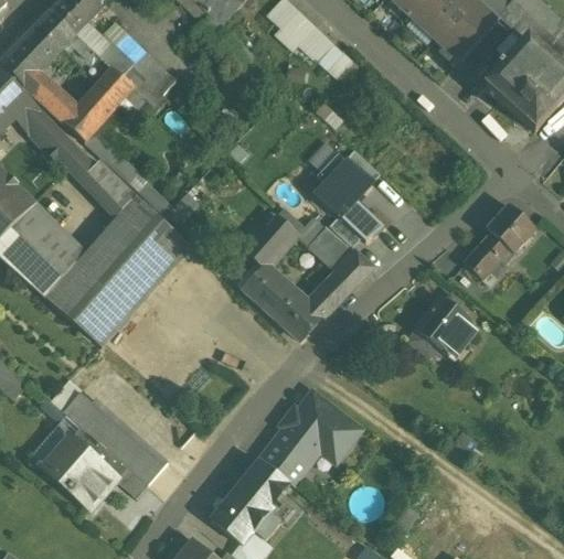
[(60,0),(50,10),(75,35),(85,25),(103,7),(96,0),(60,0)]
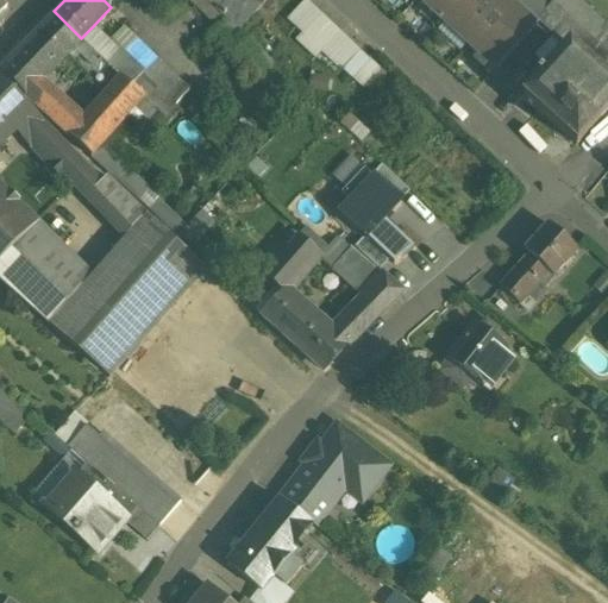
[(211,0),(227,16),(239,26),(263,0),(211,0)]
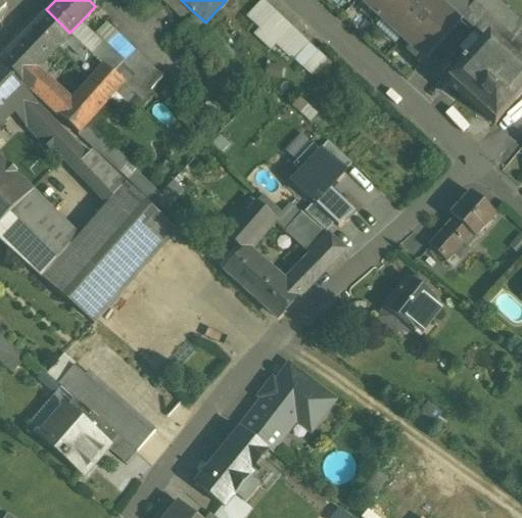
[(310,40),(267,0),(261,0),(248,13),(261,26),(278,41),(294,56),(295,56),(310,40)]
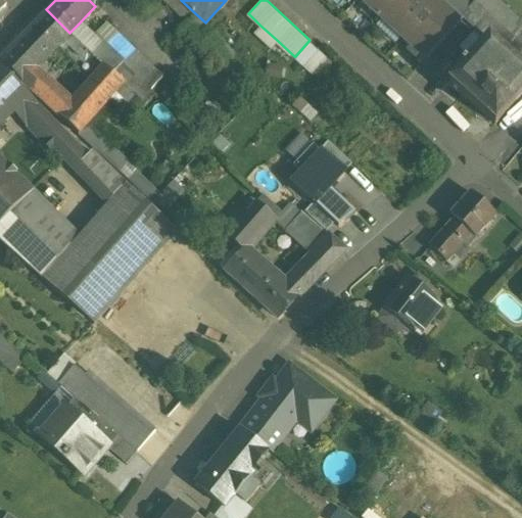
[(368,0),(427,54),(464,14),(477,0),(368,0)]
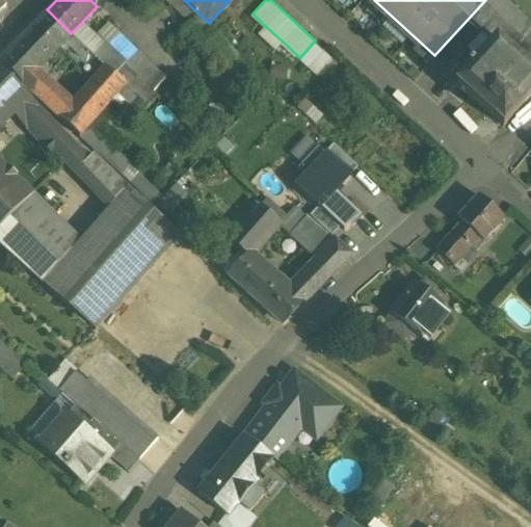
[(530,21),(507,0),(485,0),(472,15),(521,59),(530,47),(530,21)]
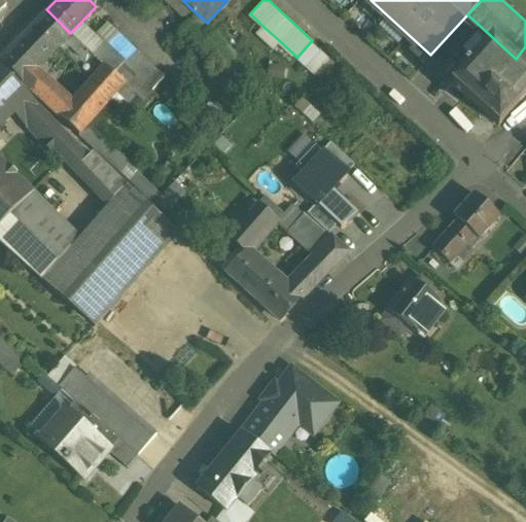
[(70,33),(46,9),(12,44),(37,67),(65,38),(70,33)]
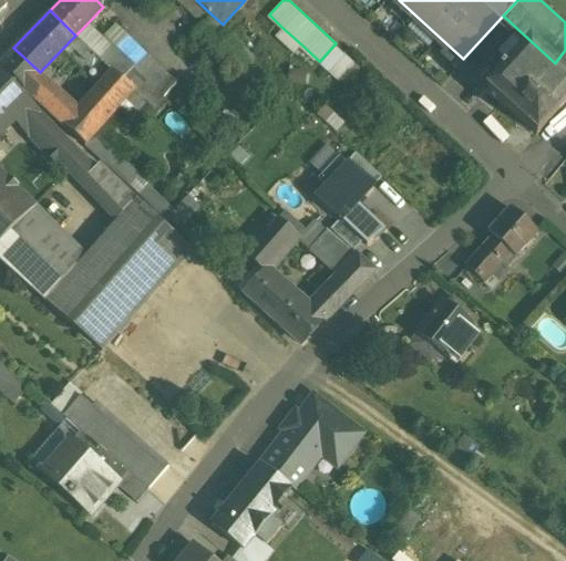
[(223,24),(212,14),(196,29),(235,68),(250,51),(223,24)]
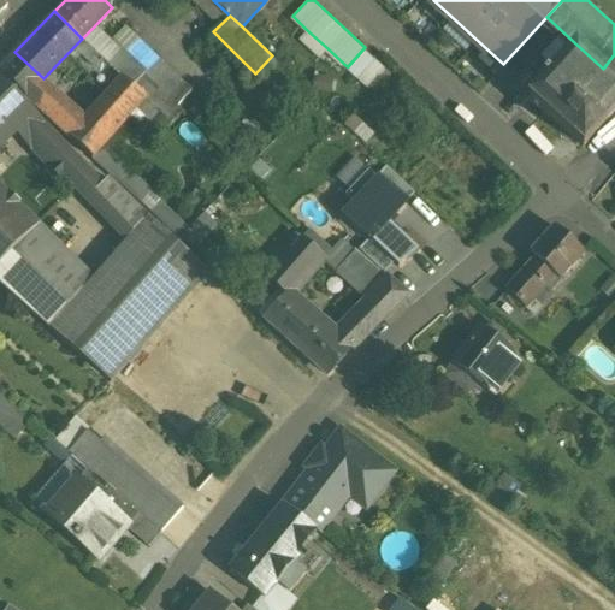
[(157,55),(125,25),(113,40),(119,46),(120,45),(146,67),(157,55)]
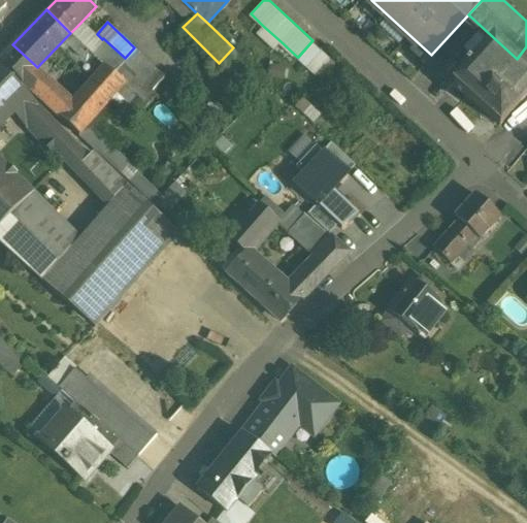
[(96,35),(85,25),(83,28),(79,24),(70,33),(88,48),(99,59),(105,64),(113,71),(125,58),(103,38),(102,39),(97,34),(96,35)]
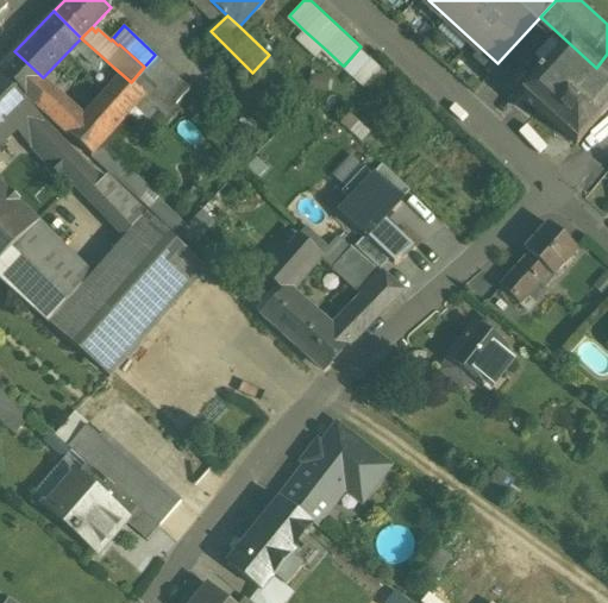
[(324,48),(304,30),(298,36),(318,55),(324,48)]
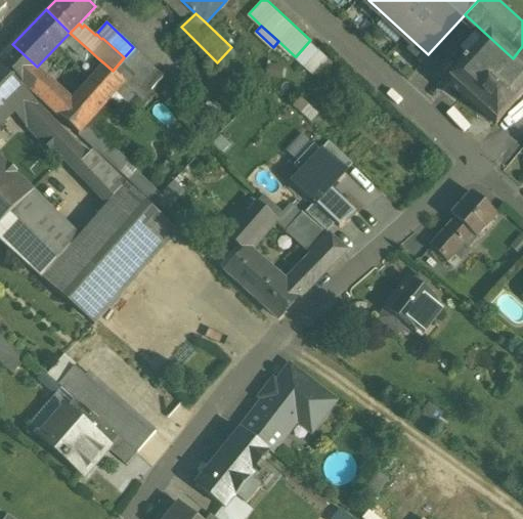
[(87,48),(70,33),(64,38),(71,44),(64,49),(77,60),(88,49),(87,48)]
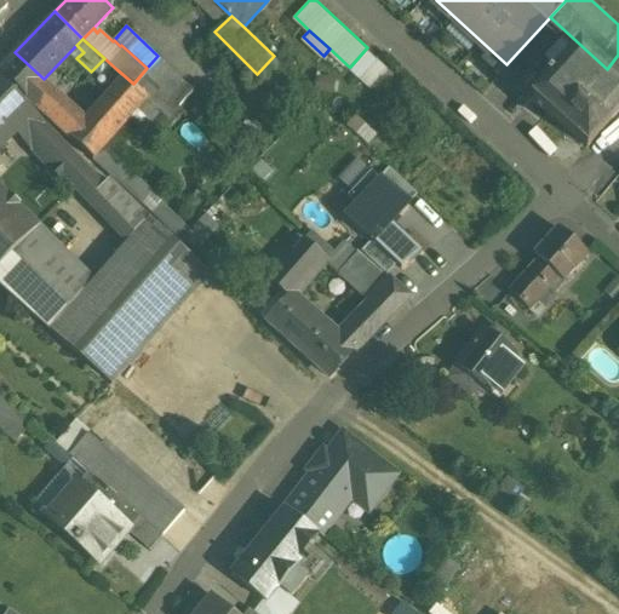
[(367,47),(350,67),(360,75),(377,57),(367,47)]
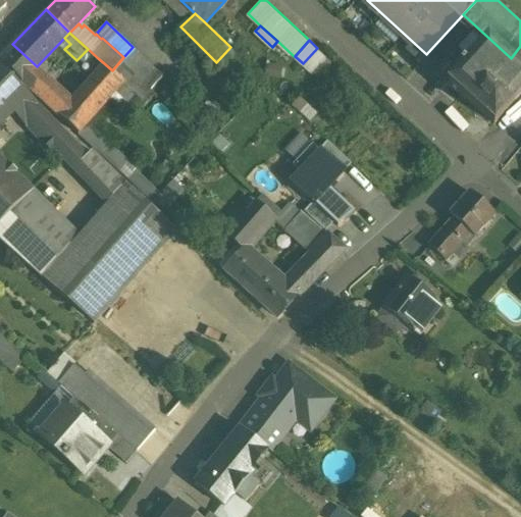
[(12,44),(0,56),(0,58),(23,81),(37,66),(12,44)]
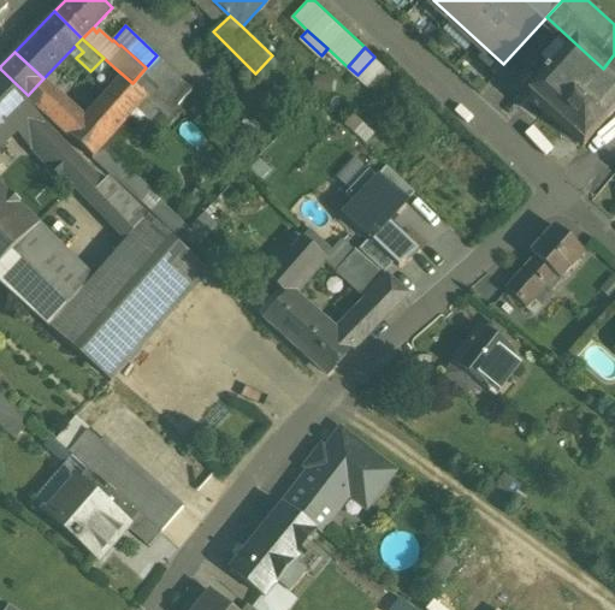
[(146,67),(132,83),(146,95),(151,100),(176,72),(157,55),(146,67)]
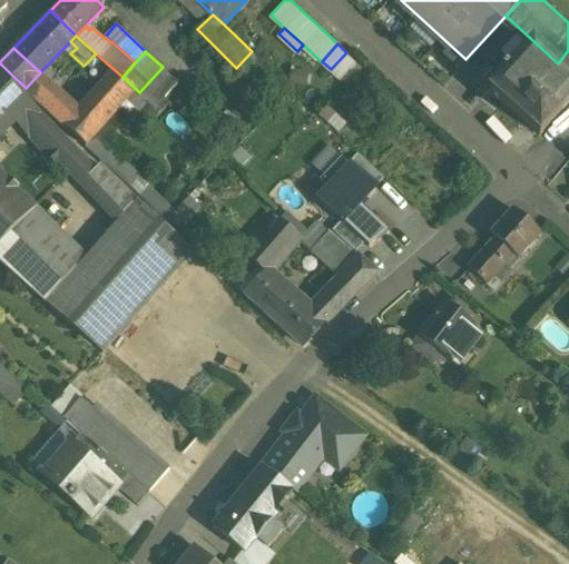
[(84,66),(80,70),(92,81),(102,70),(107,63),(95,52),(96,53),(84,66)]
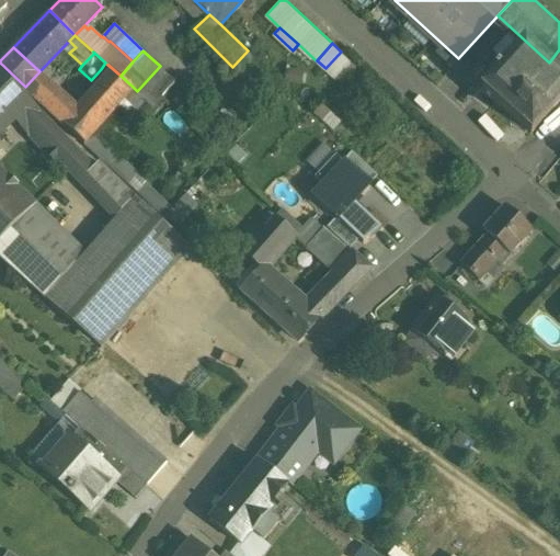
[(501,67),(499,65),(494,69),(496,71),(482,88),(496,101),(521,74),(506,60),(501,67)]
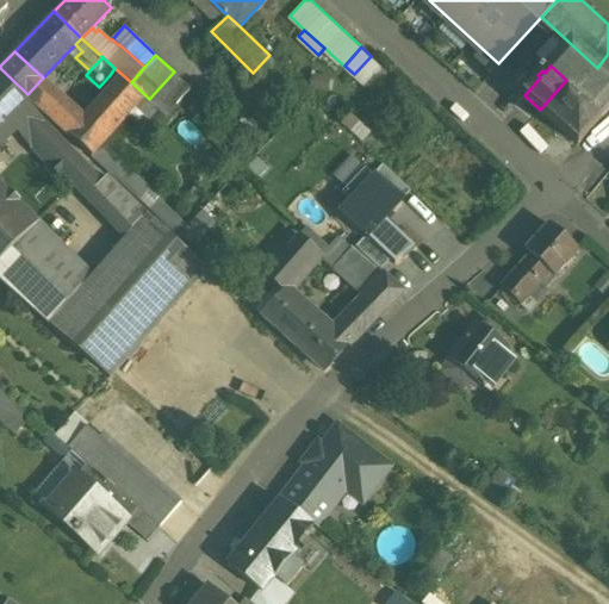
[(115,68),(110,75),(116,80),(122,74),(115,68)]
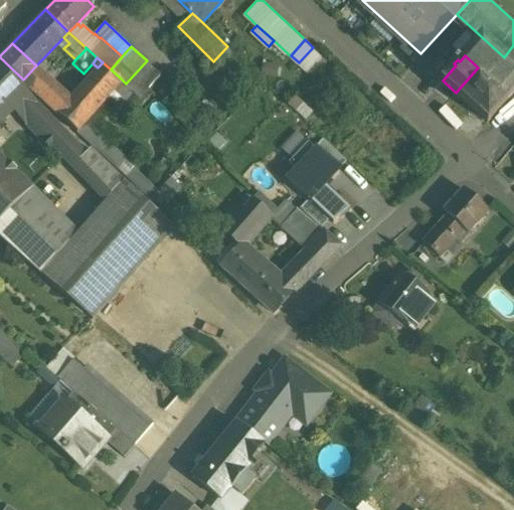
[(513,65),(504,57),(487,75),(510,97),(513,92),(513,65)]
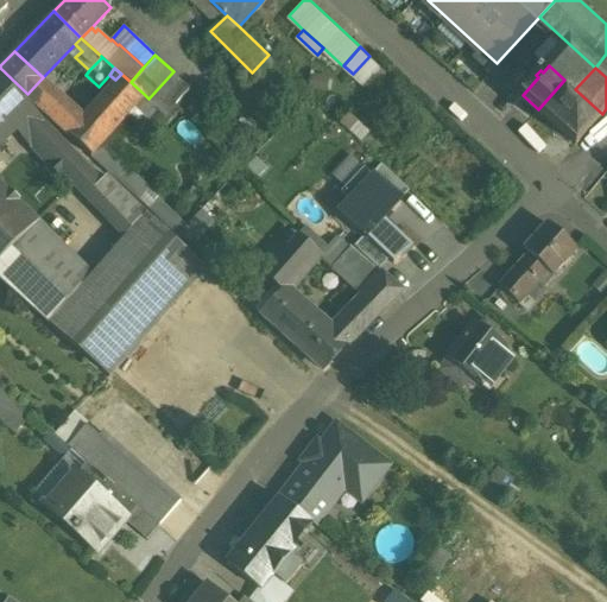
[(174,71),(149,99),(156,106),(164,113),(175,101),(174,100),(188,84),(174,71)]
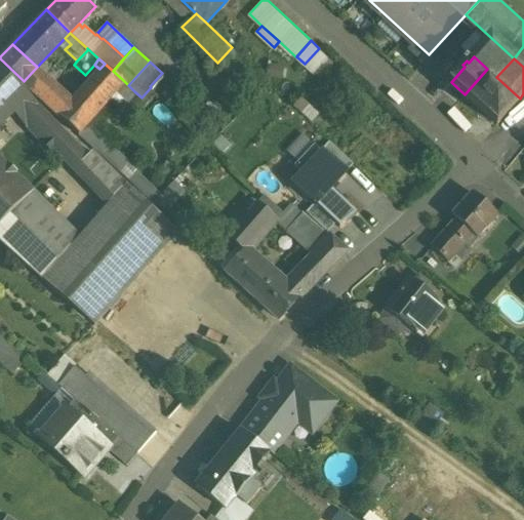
[(99,69),(73,98),(37,67),(24,81),(79,131),(88,121),(117,89),(124,81),(113,71),(105,64),(99,69)]
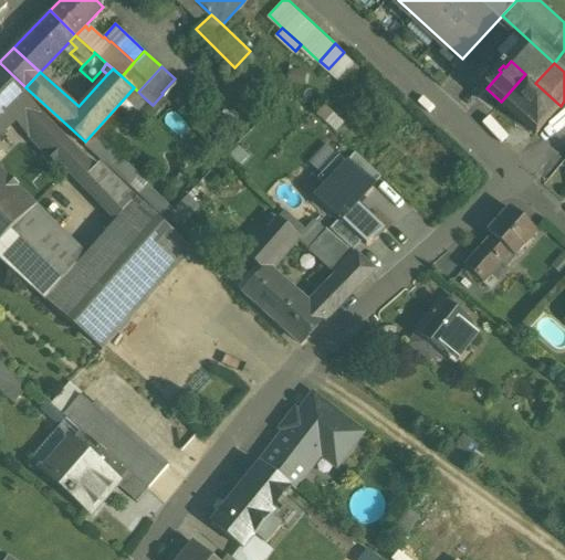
[(0,70),(0,122),(12,109),(34,133),(49,119),(25,96),(27,95),(0,70)]
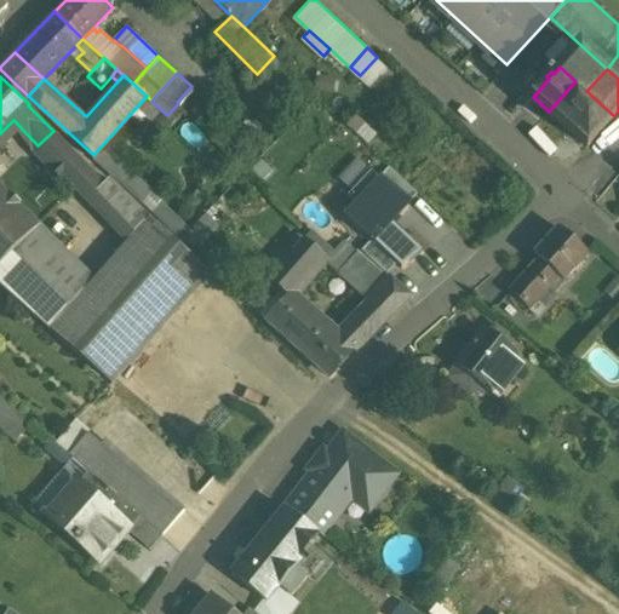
[(575,81),(549,112),(586,145),(614,116),(586,91),(575,81)]
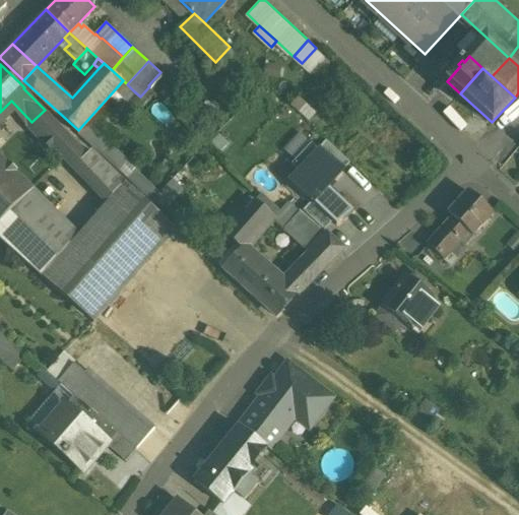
[(127,84),(123,80),(116,88),(127,98),(133,90),(127,84)]
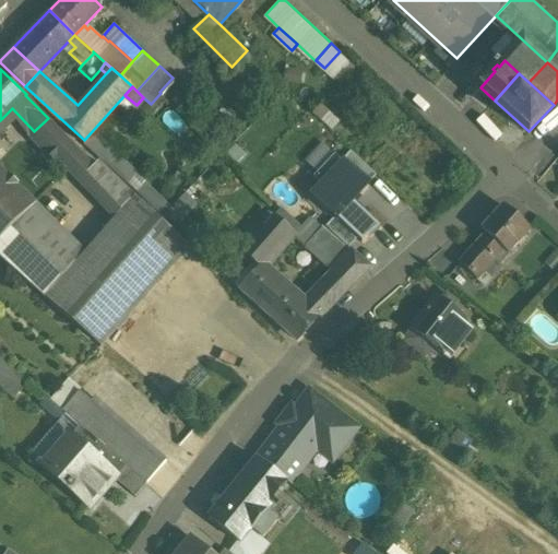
[(330,107),(321,98),(312,108),(321,117),(330,107)]
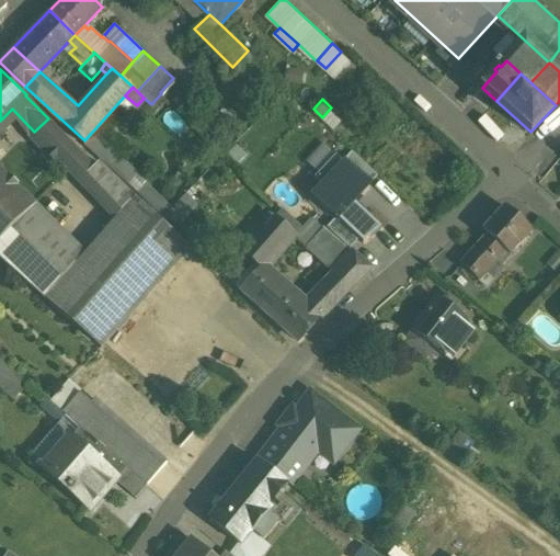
[(48,118),(34,132),(80,180),(93,166),(48,118)]
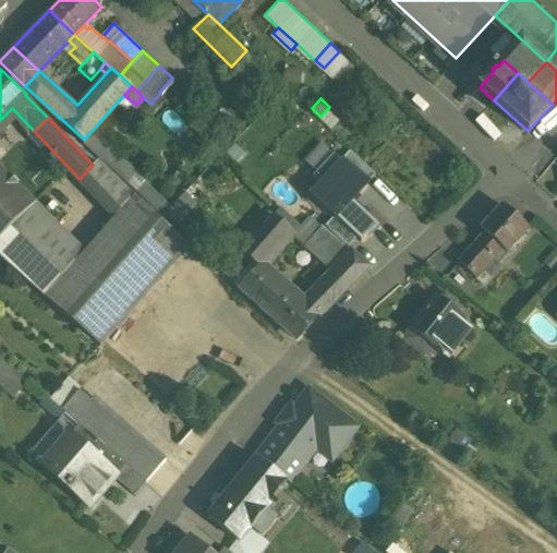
[(137,169),(94,129),(84,140),(129,179),(137,169)]
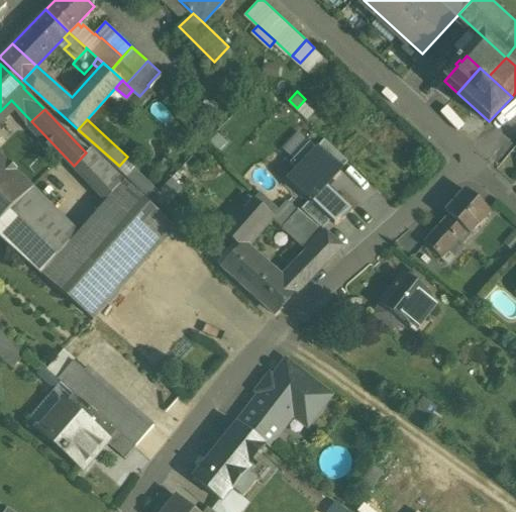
[(320,148),(340,169),(349,160),(325,137),(317,145),(320,148)]
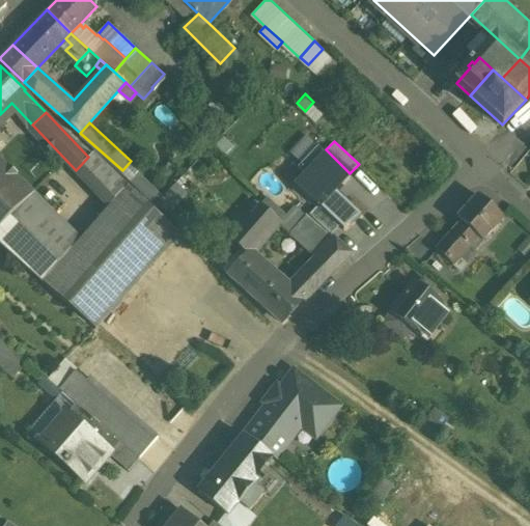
[(308,174),(329,153),(326,149),(319,144),(299,165),(308,174)]
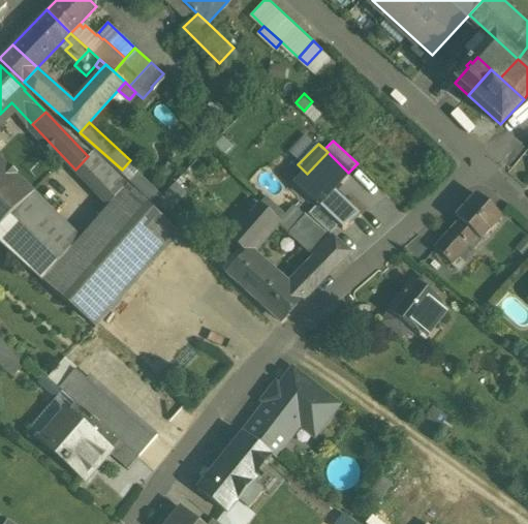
[(88,156),(75,170),(86,179),(103,160),(93,151),(88,156)]
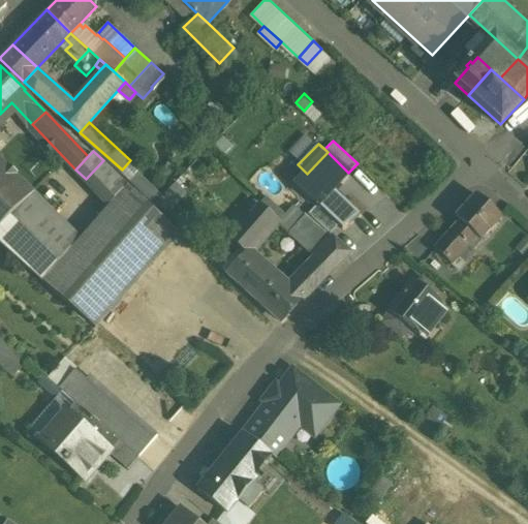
[(340,223),(345,227),(360,212),(335,188),(349,173),(348,173),(328,152),(307,174),(298,183),(319,203),(340,223)]
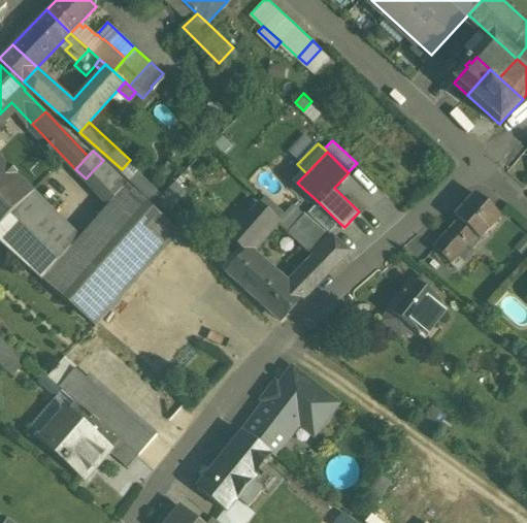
[(0,223),(33,190),(0,157),(0,223)]
